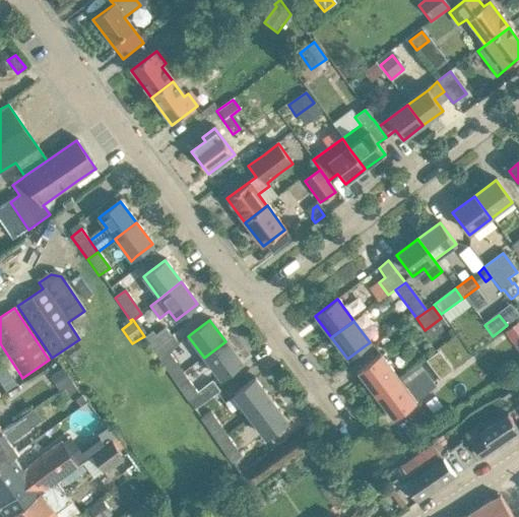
[(152,332),(144,338),(152,349),(171,336),(166,328),(155,336),(152,332)]
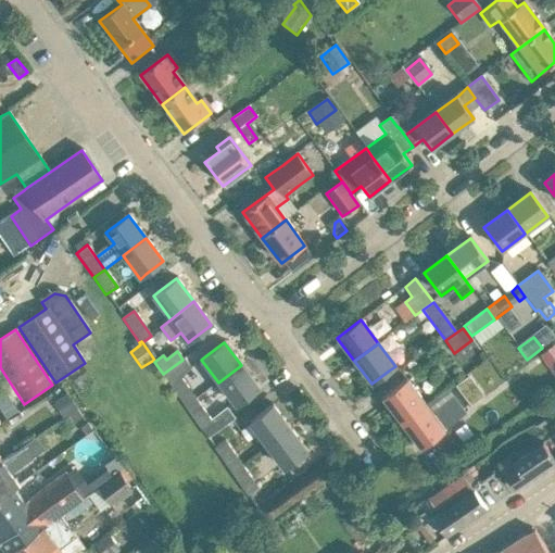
[(185,407),(196,400),(181,380),(186,373),(190,369),(184,359),(183,360),(163,374),(162,374),(185,407)]
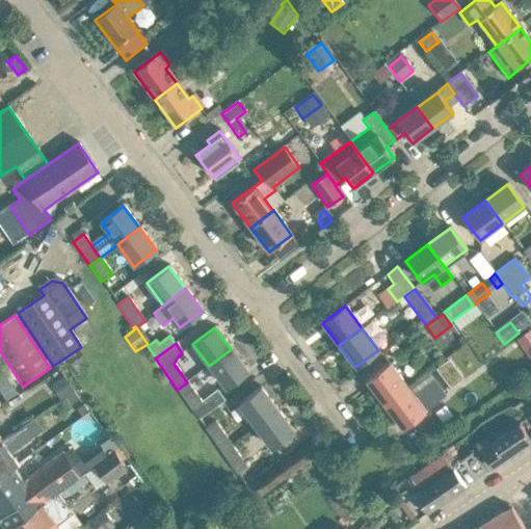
[(456,345),(429,364),(445,386),(471,367),(456,345)]
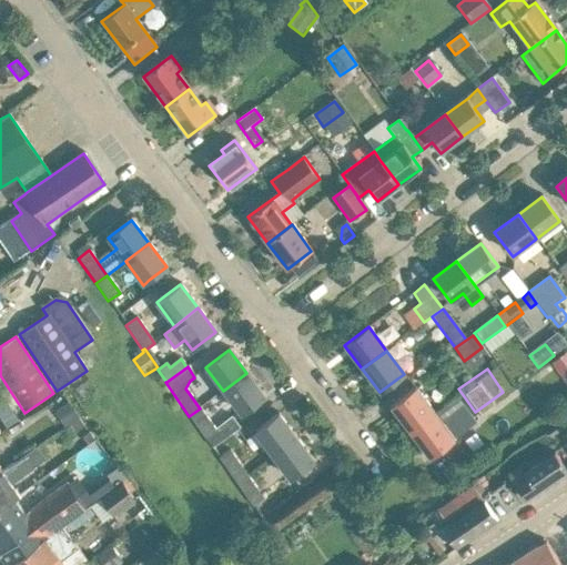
[(241,414),(246,410),(264,396),(246,373),(223,391),(241,414)]
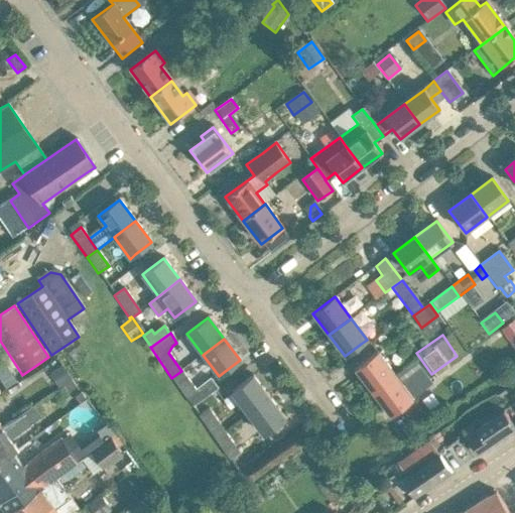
[(70,358),(82,350),(77,344),(66,352),(70,358)]
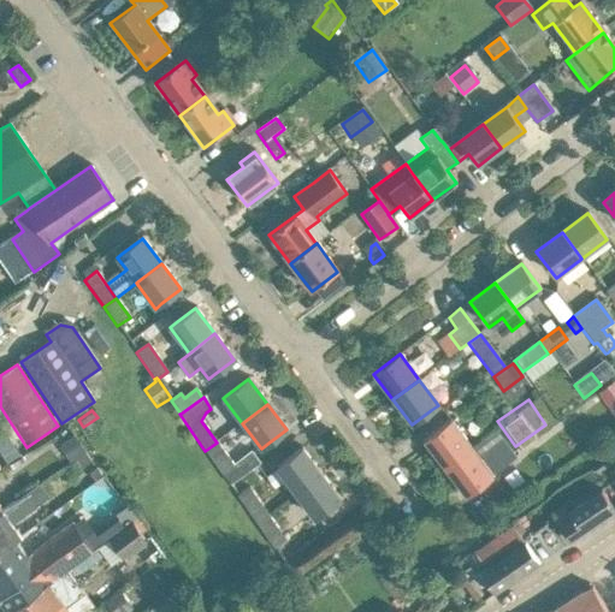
[(445,468),(471,449),(449,421),(443,426),(424,440),(445,468)]
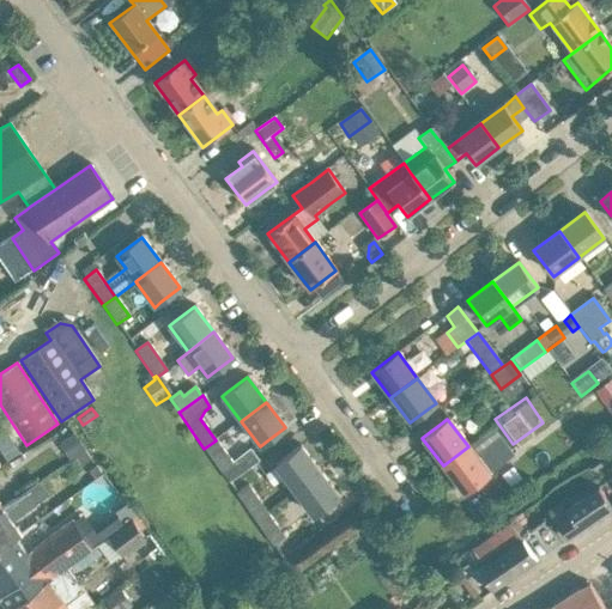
[(82,424),(55,438),(62,452),(89,438),(82,424)]
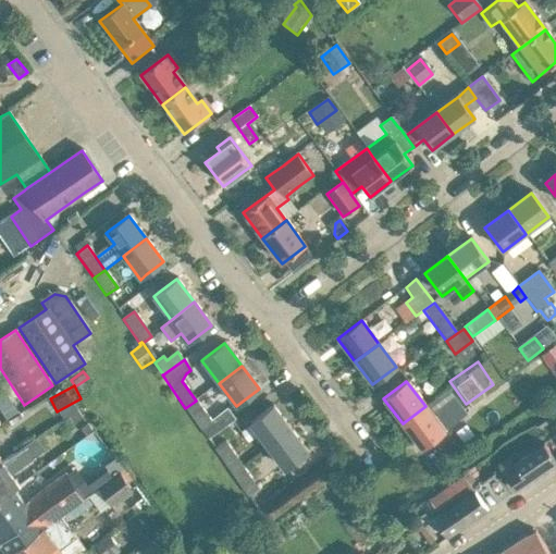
[(199,429),(210,421),(196,401),(185,408),(199,429)]
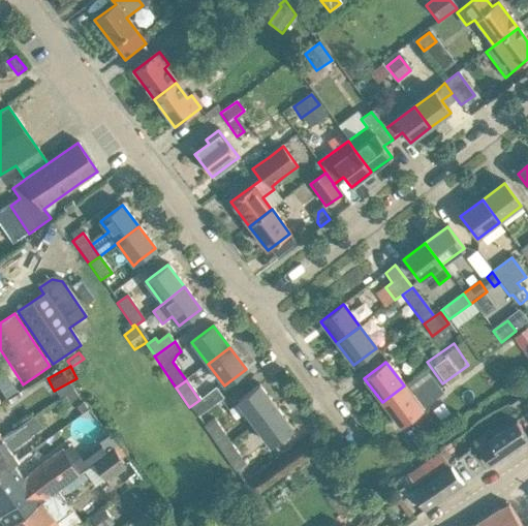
[(404,385),(382,402),(400,427),(416,414),(423,410),(442,395),(432,381),(412,396),(404,385)]
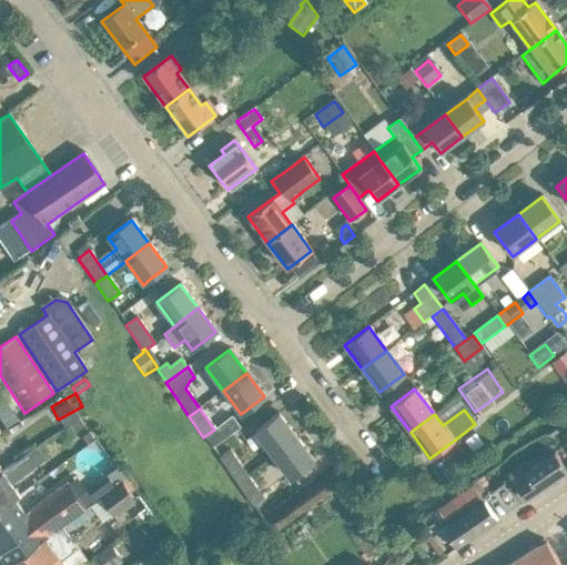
[(272,456),(296,439),(277,414),(260,427),(254,433),(272,456)]
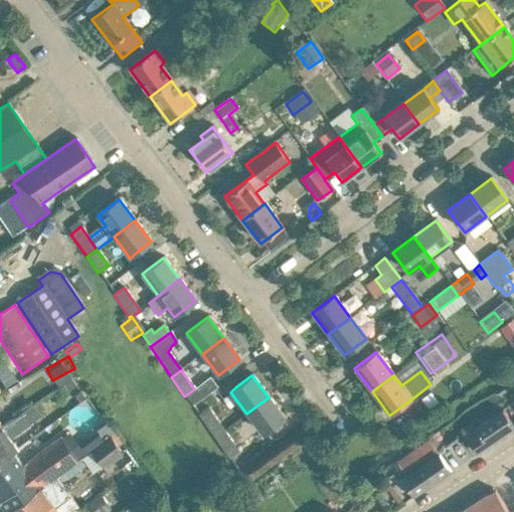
[(184,396),(186,398),(192,407),(214,390),(217,388),(209,378),(194,389),(184,396)]
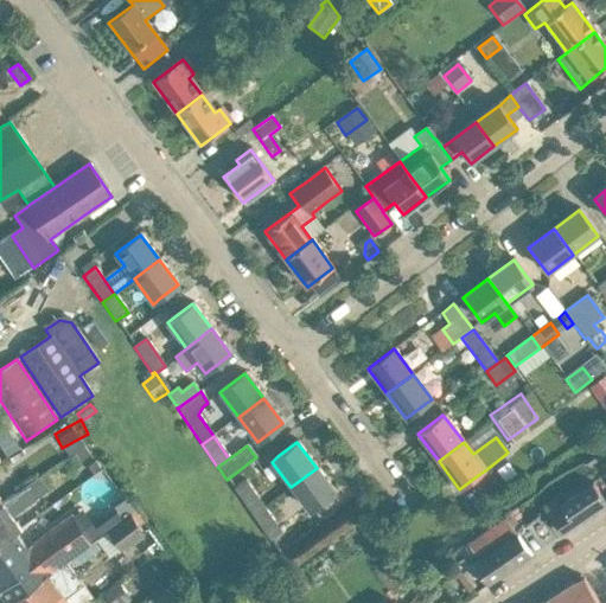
[(252,517),(263,507),(270,501),(254,479),(262,473),(254,461),(248,464),(227,480),(252,517)]
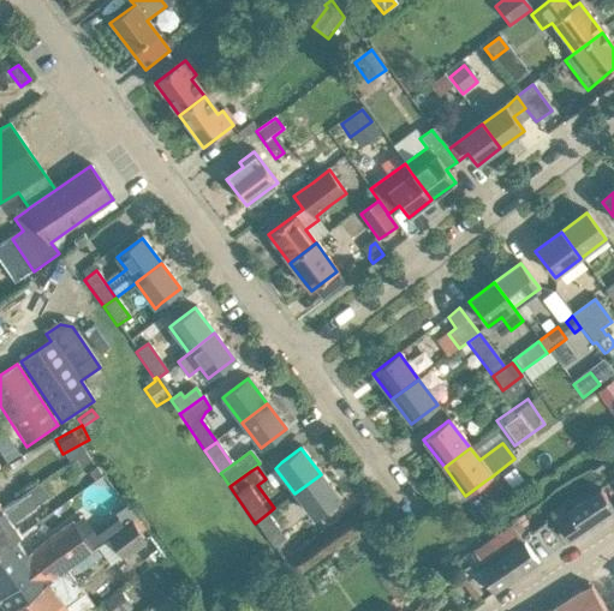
[(96,469),(89,474),(95,483),(102,477),(96,469)]
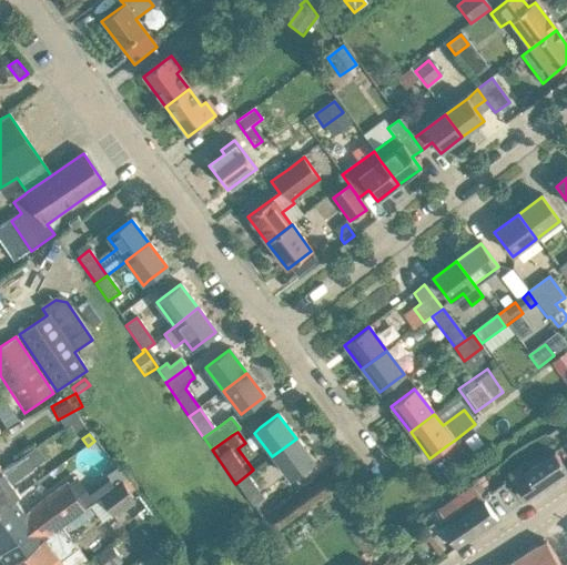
[(290,480),(296,475),(314,462),(296,439),(272,456),(290,480)]
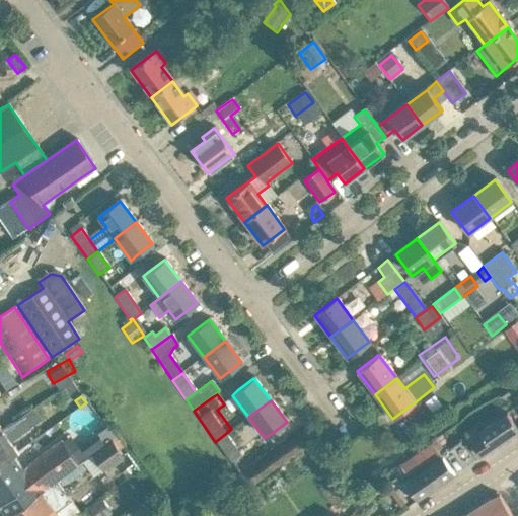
[(86,410),(93,429),(113,422),(105,403),(86,410)]
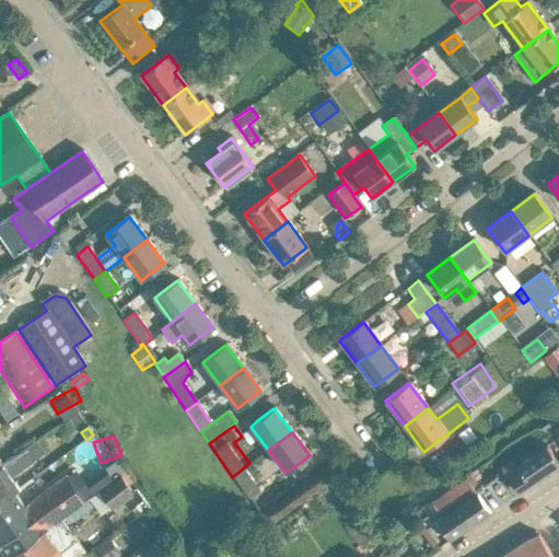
[(516,495),(558,466),(546,448),(503,476),(516,495)]
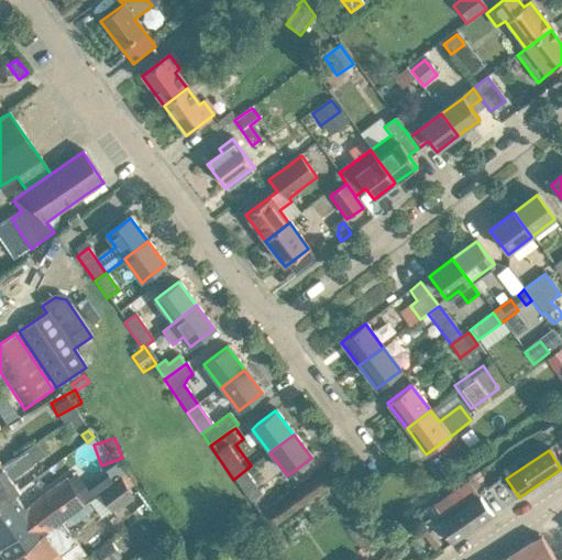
[(2,468),(0,469),(0,504),(20,491),(11,480),(33,463),(24,452),(2,468)]
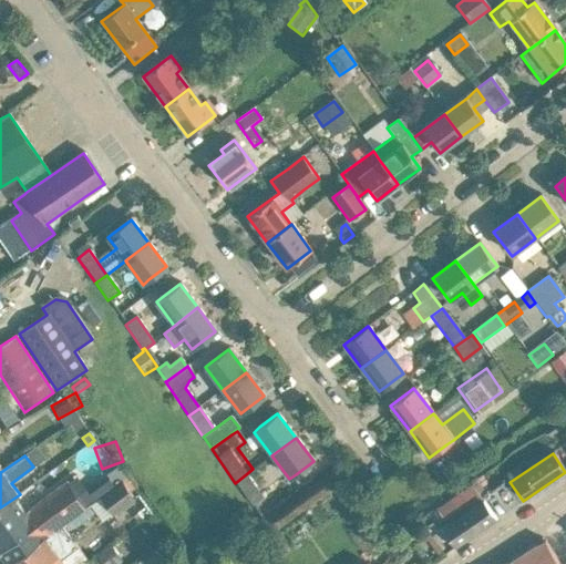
[(139,459),(120,474),(135,493),(154,478),(139,459)]
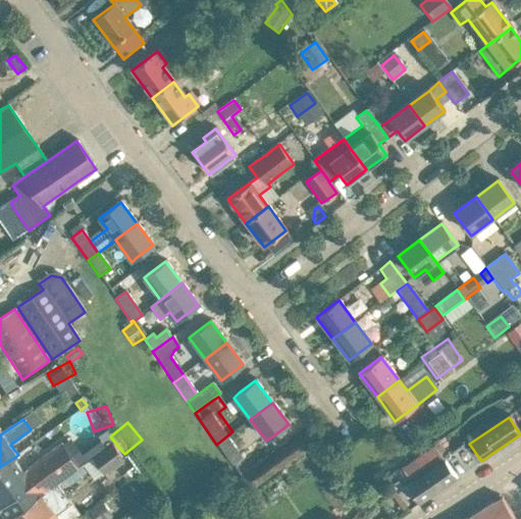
[(231,466),(242,459),(226,436),(216,445),(231,466)]
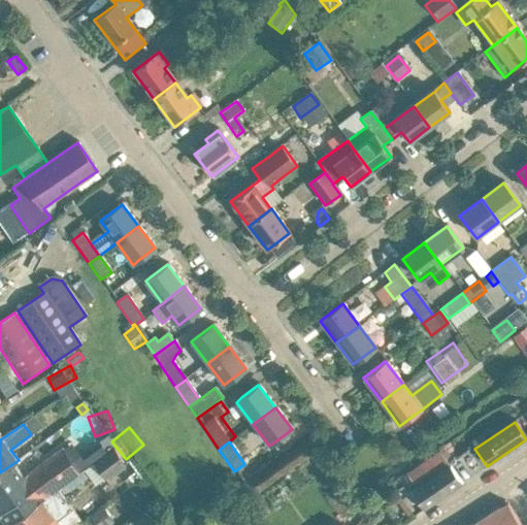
[(104,478),(123,463),(113,451),(95,464),(104,478)]
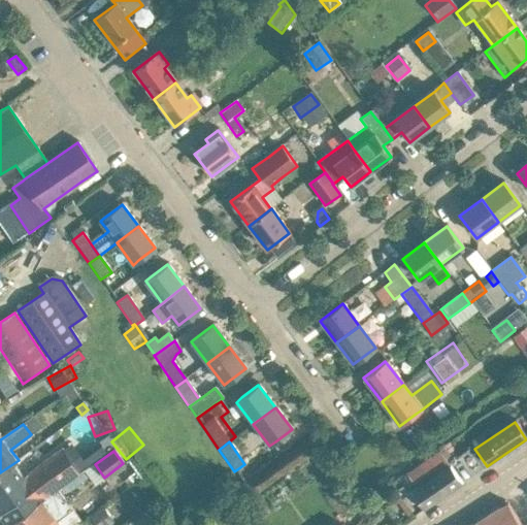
[(76,477),(59,452),(24,477),(14,464),(19,461),(19,460),(0,472),(0,518),(4,524),(10,524),(58,490),(76,477)]
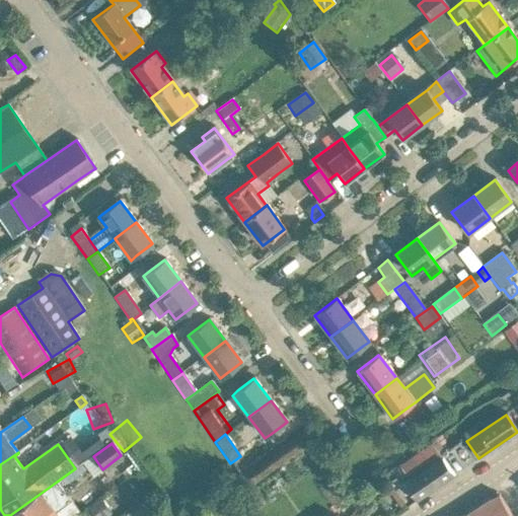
[(405,486),(404,486),(416,503),(454,476),(451,472),(435,449),(419,460),(423,465),(427,470),(405,486)]
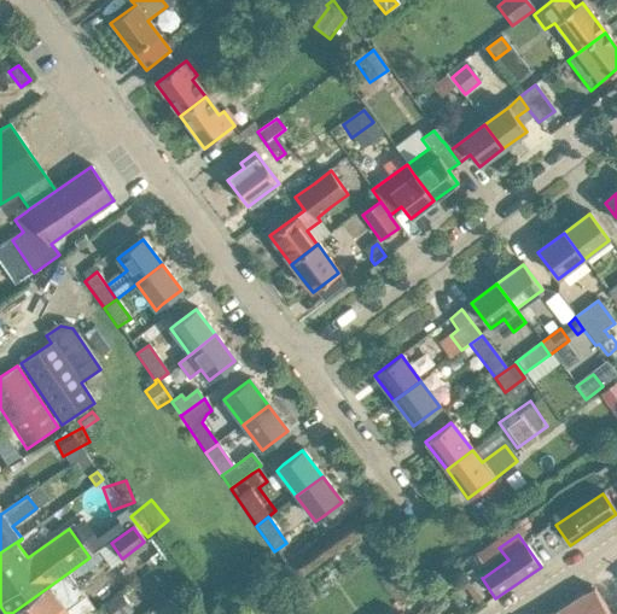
[(68,573),(12,613),(51,613),(63,604),(81,591),(79,589),(76,584),(68,573)]
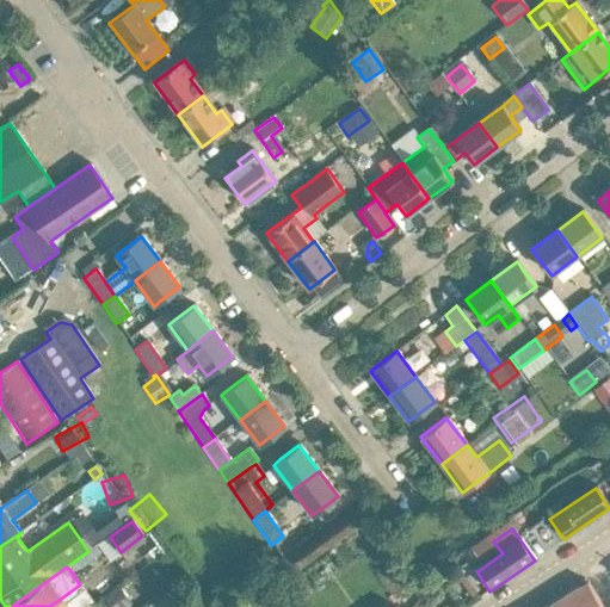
[(602,606),(599,604),(586,583),(579,588),(577,586),(544,606),(602,606)]
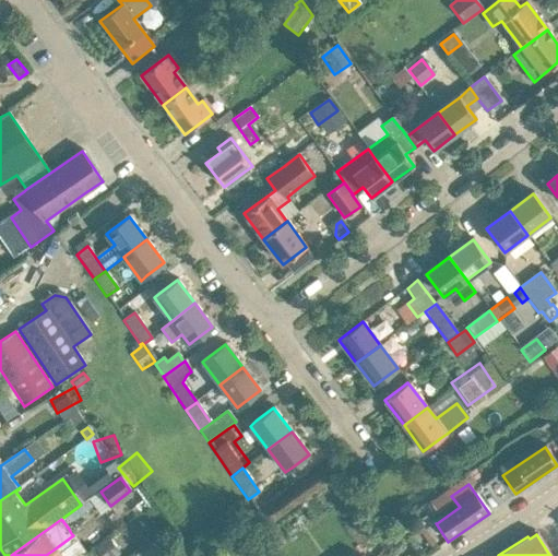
[(57,547),(46,555),(83,555),(86,553),(85,553),(76,540),(73,535),(57,547)]
